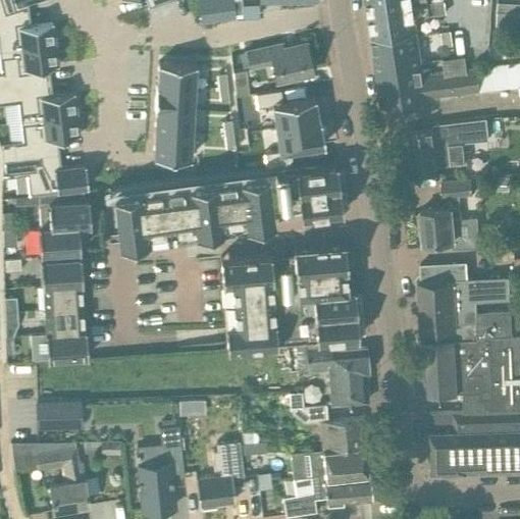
[(0,0),(0,15),(29,12),(31,12),(29,2),(37,0),(0,0)]
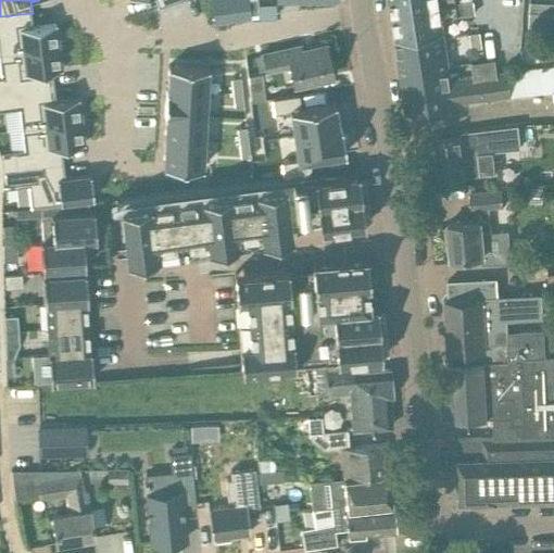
[(212,0),(216,24),(252,19),(250,0),(212,0)]
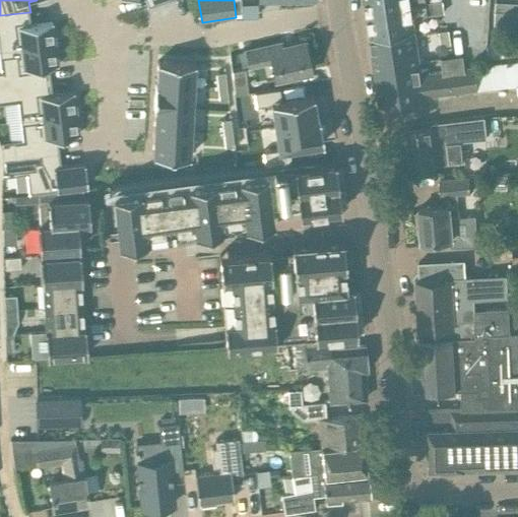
[(234,0),(236,17),(239,17),(241,16),(241,17),(263,14),(262,2),(317,1),(316,0),(234,0)]
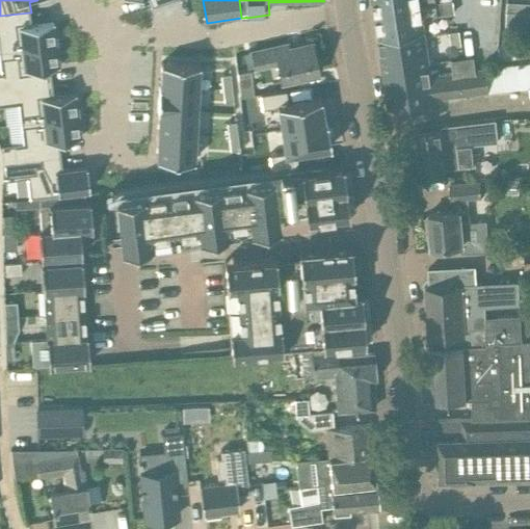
[(374,0),(383,57),(408,54),(405,36),(426,33),(424,19),(439,17),(435,0),(374,0)]
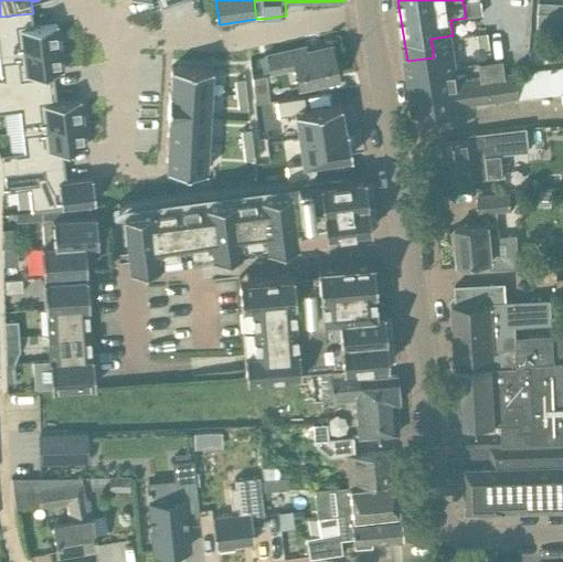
[(31,13),(0,17),(0,54),(0,56),(62,50),(59,25),(34,29),(33,13),(31,13)]
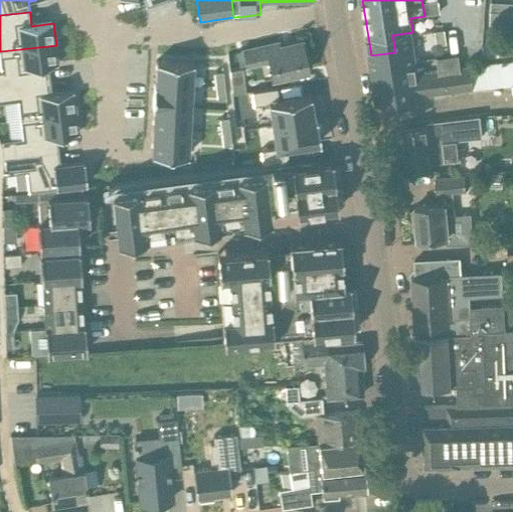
[(500,25),(501,14),(493,13),(492,25),(500,25)]
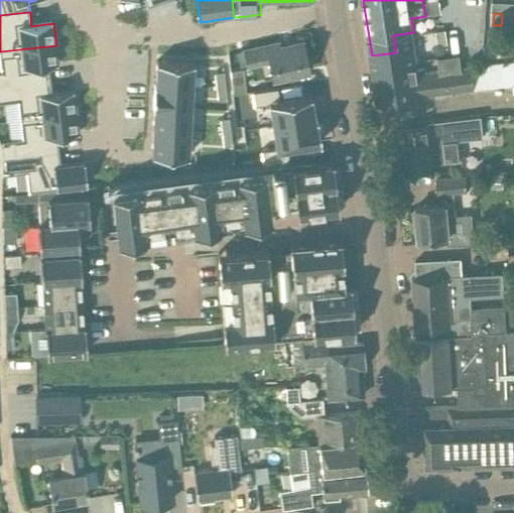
[(502,14),(501,25),(509,26),(510,14),(507,14),(502,14)]
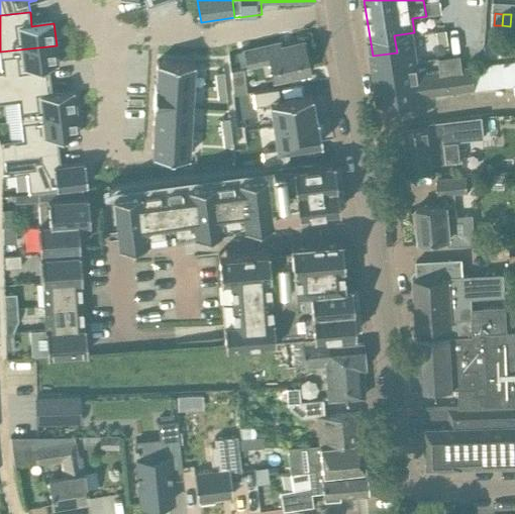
[(397,53),(373,56),(380,106),(431,99),(431,98),(478,91),(474,69),(458,71),(456,54),(439,56),(441,73),(426,76),(425,70),(419,71),(414,32),(394,35),(397,53)]
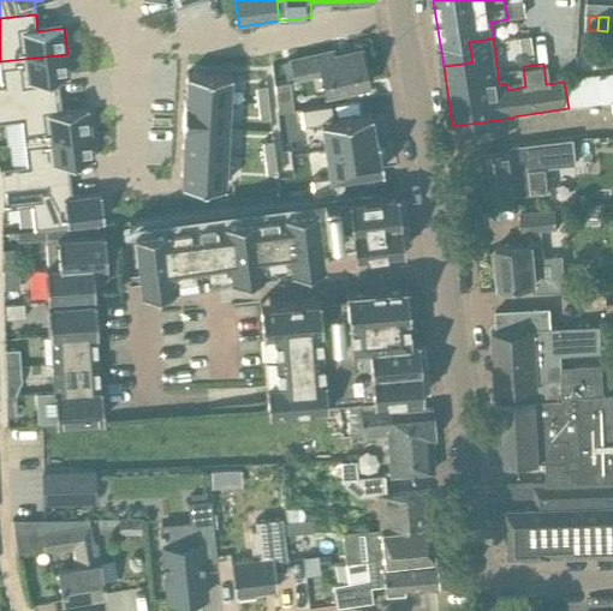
[(534,39),(522,40),(524,57),(536,55),(534,39)]
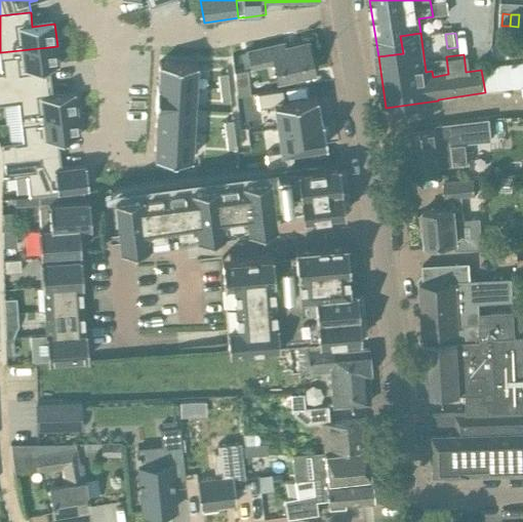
[(313,58),(310,44),(286,49),(285,45),(248,53),(251,69),(275,64),(279,83),(317,74),(316,74),(319,70),(317,61),(313,58)]
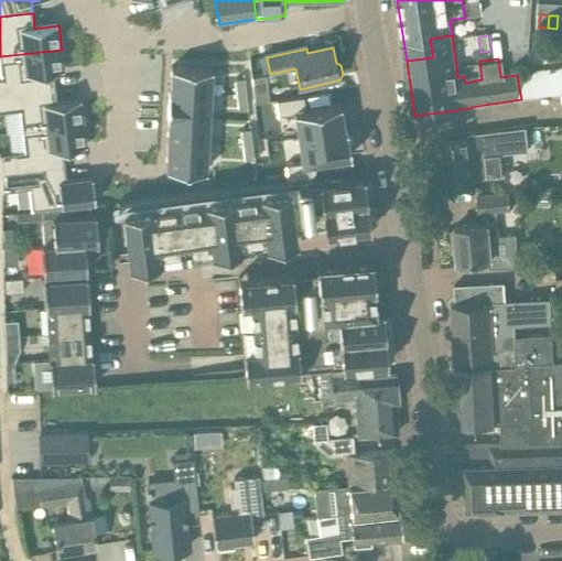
[(0,77),(0,96),(55,89),(56,89),(54,74),(64,73),(62,50),(0,56),(2,77),(0,77)]
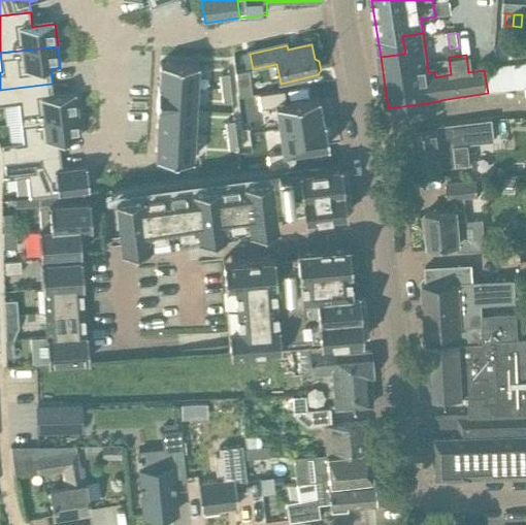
[(160,87),(160,88),(198,90),(200,66),(162,64),(161,87),(160,87)]
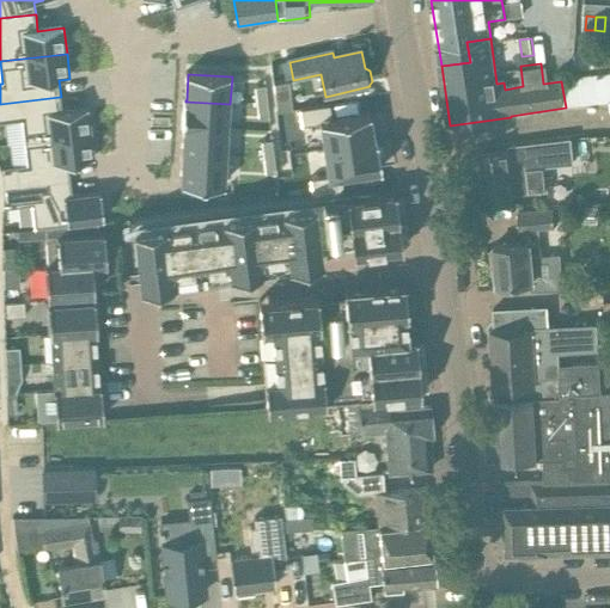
[(609,75),(561,81),(566,108),(566,109),(609,103),(609,75)]
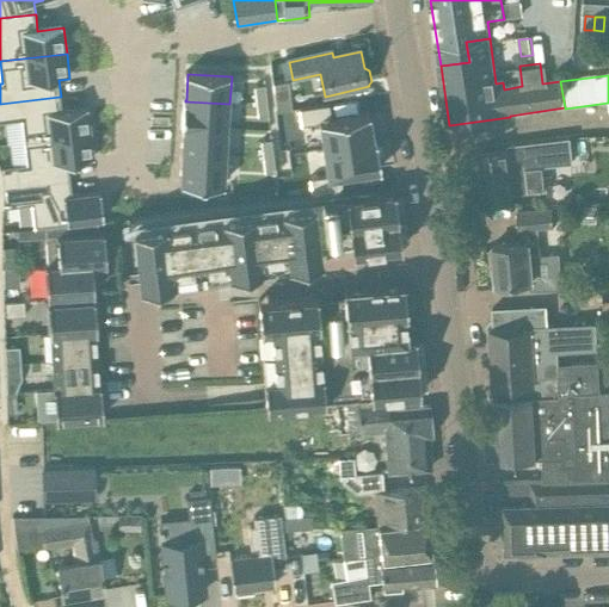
[(266,88),(257,90),(258,105),(269,104),(266,88)]
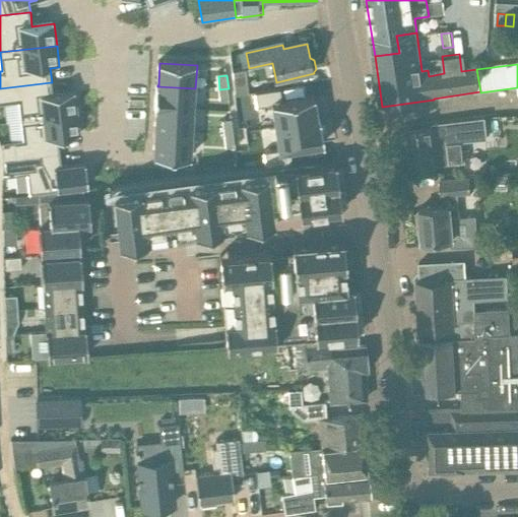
[(0,106),(19,104),(22,123),(78,116),(76,94),(54,97),(52,82),(51,82),(0,88),(0,106)]
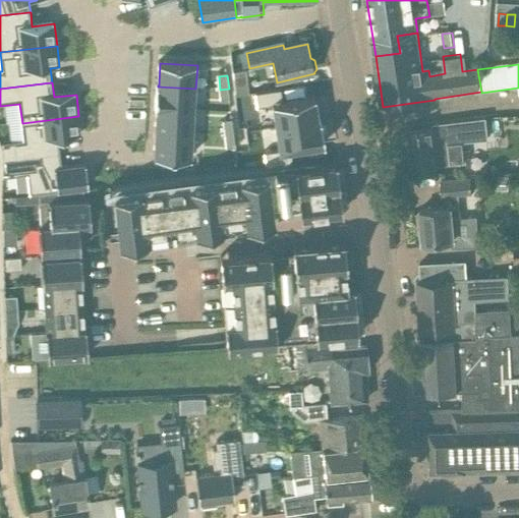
[(158,87),(156,110),(194,112),(195,89),(158,87)]
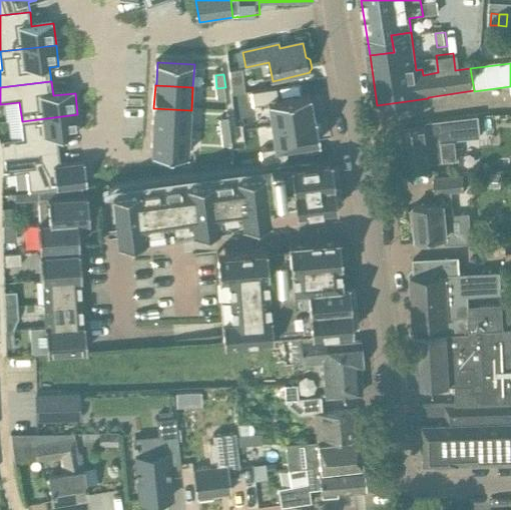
[(225,87),(216,88),(218,101),(226,100),(225,87)]
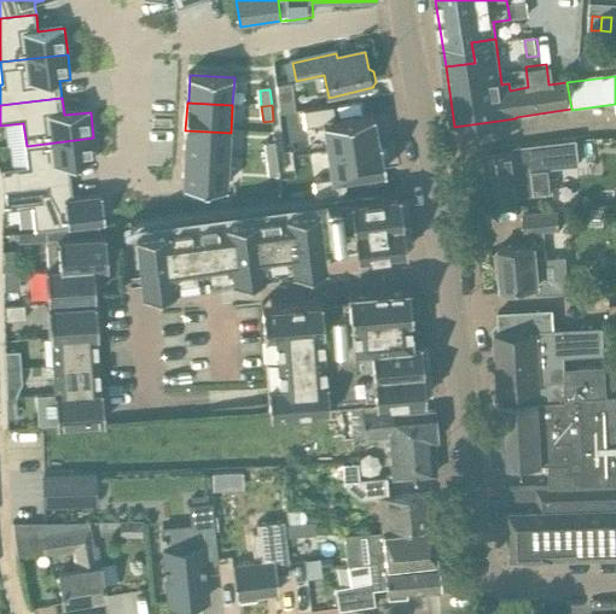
[(335,107),(303,112),(306,129),(325,126),(329,152),(382,145),(382,144),(379,144),(375,116),(337,122),(335,107)]
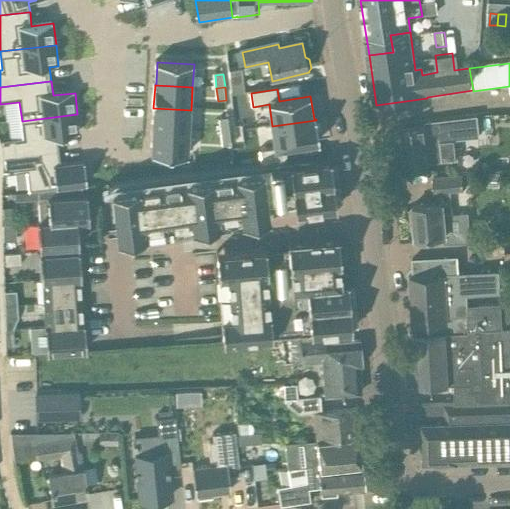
[(153,108),(153,109),(154,109),(153,131),(190,133),(191,110),(153,108)]
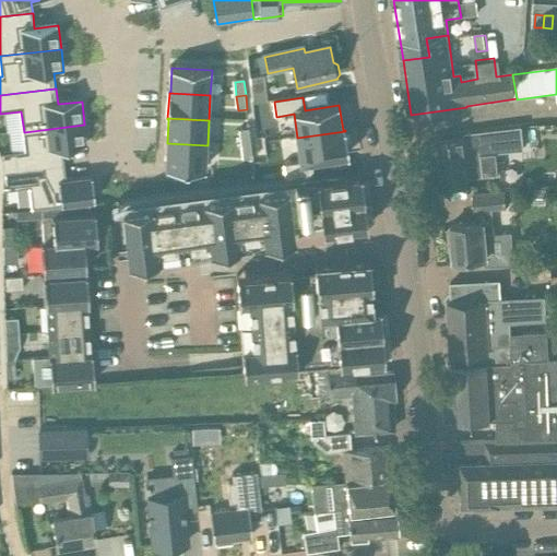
[(14,153),(1,155),(3,161),(3,174),(6,173),(16,172),(66,166),(63,151),(87,148),(84,125),(24,132),(26,152),(14,153)]
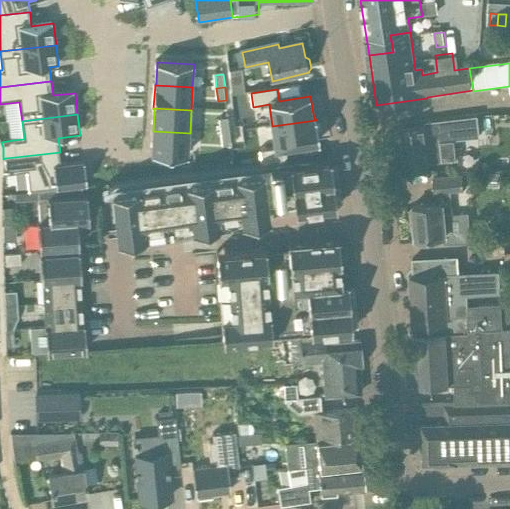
[(398,134),(396,137),(397,144),(399,146),(402,145),(403,155),(400,155),(398,158),(399,165),(401,166),(404,166),(404,168),(441,164),(460,162),(459,150),(458,142),(482,139),(479,117),(427,124),(428,128),(400,131),(400,134),(398,134)]
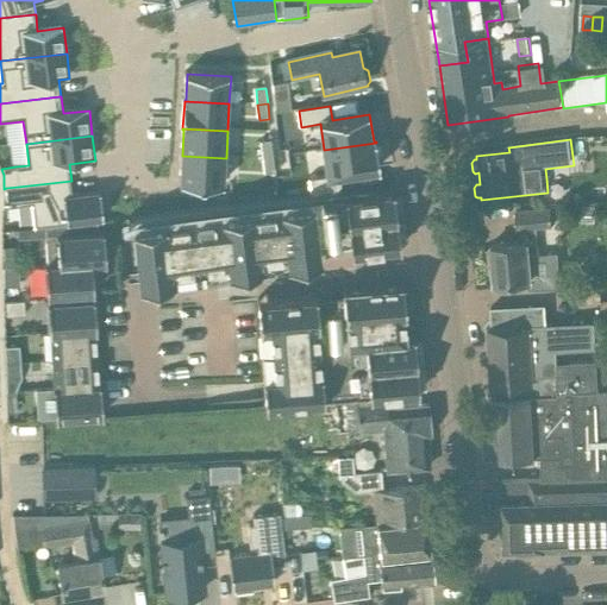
[(329,176),(310,180),(312,196),(343,191),(340,177),(381,170),(376,143),(324,150),(329,176)]
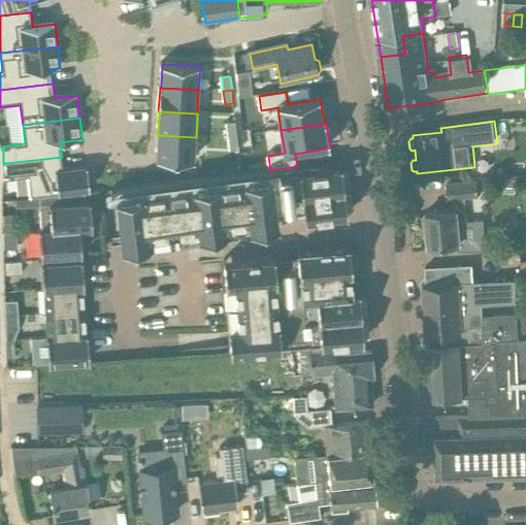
[(236,125),(227,126),(229,138),(238,137),(238,136),(236,125)]
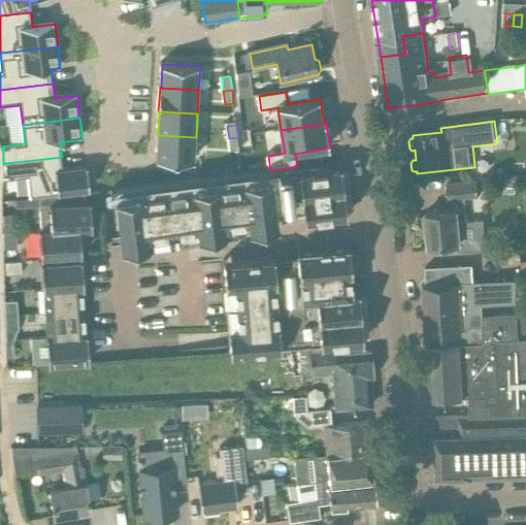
[(158,135),(157,160),(195,162),(196,137),(158,135)]
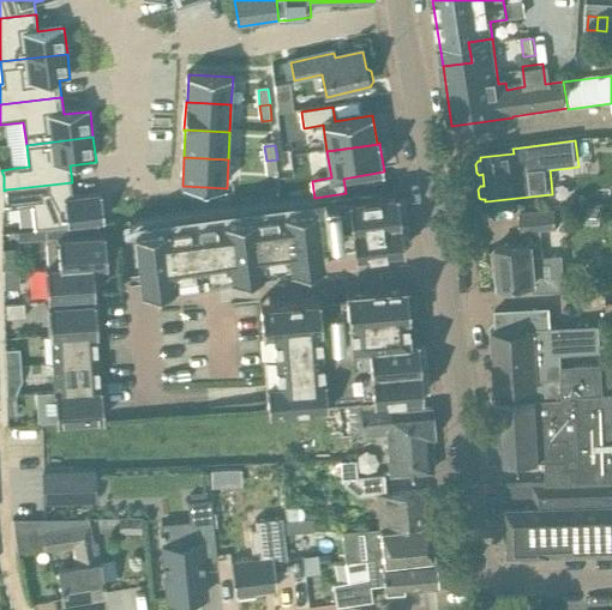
[(277,159),(267,161),(268,176),(279,175),(279,171),(277,159)]
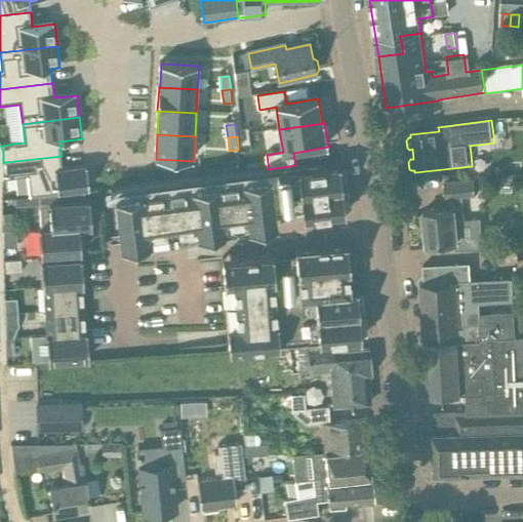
[(5,162),(3,163),(3,181),(18,178),(29,177),(31,197),(90,190),(87,167),(63,170),(62,156),(15,161),(5,162)]
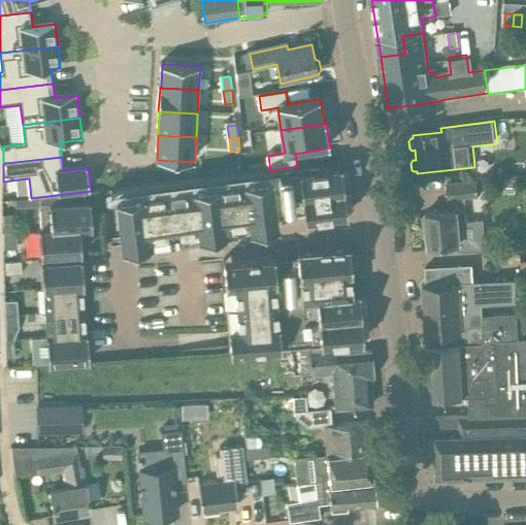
[(123,248),(223,235),(224,248),(231,352),(364,342),(360,293),(352,294),(351,272),(352,272),(352,269),(359,265),(358,254),(351,250),(350,234),(349,217),(342,168),(322,170),(321,164),(306,165),(286,168),(114,189),(123,248)]
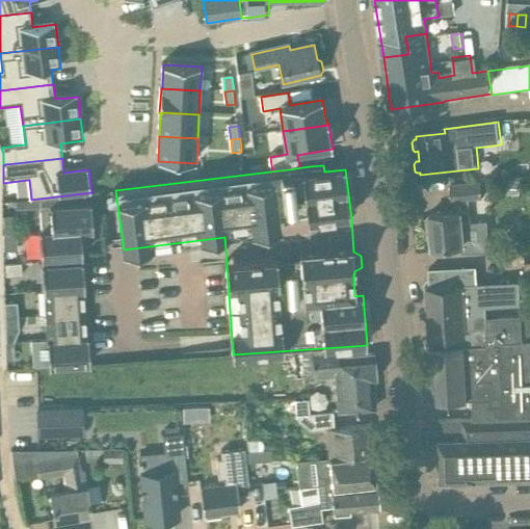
[(484,201),(482,184),(452,187),(454,203),(456,203),(457,214),(431,216),(433,249),(451,247),(474,245),(470,202),(484,201)]
